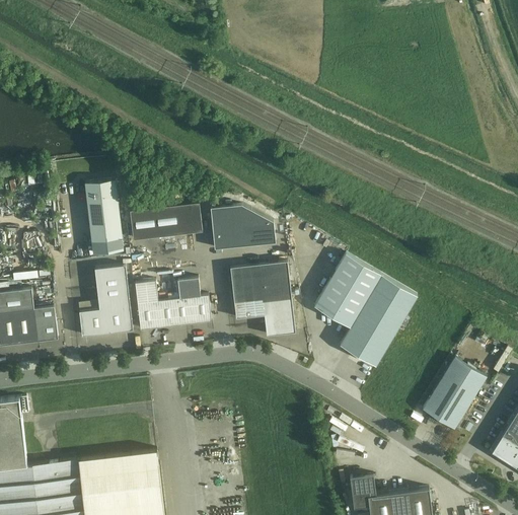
[(115,180),(84,185),(92,254),(123,251),(115,180)]
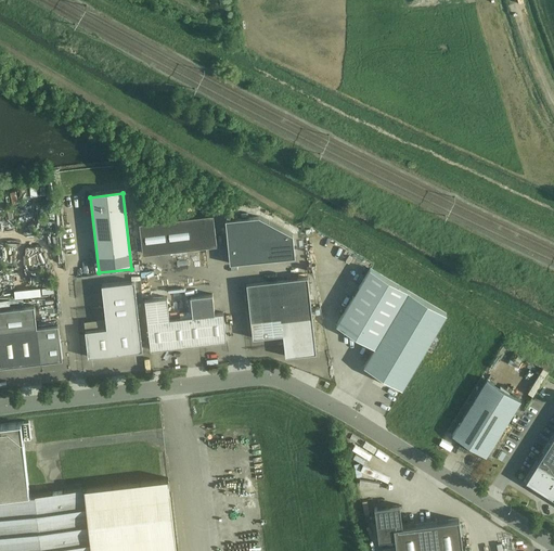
[(142,257),(216,248),(213,218),(138,227),(142,257)]
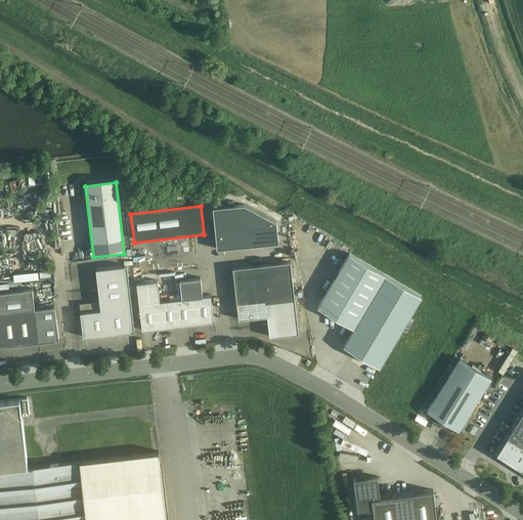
[(216,253),(277,247),(275,225),(244,209),(211,212),(216,253)]
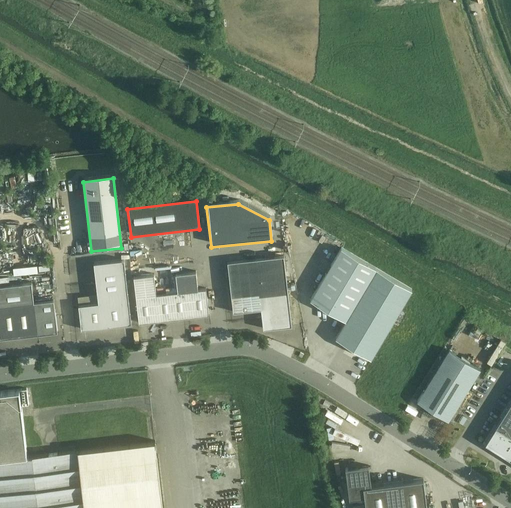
[(341,250),(310,302),(345,323),(376,271),(341,250)]
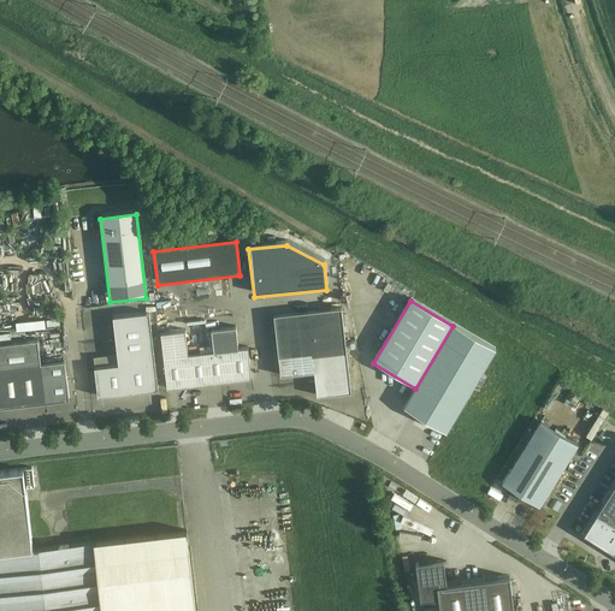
[(341,312),(306,315),(272,319),(279,379),(313,375),(314,387),(315,399),(350,396),(341,312)]
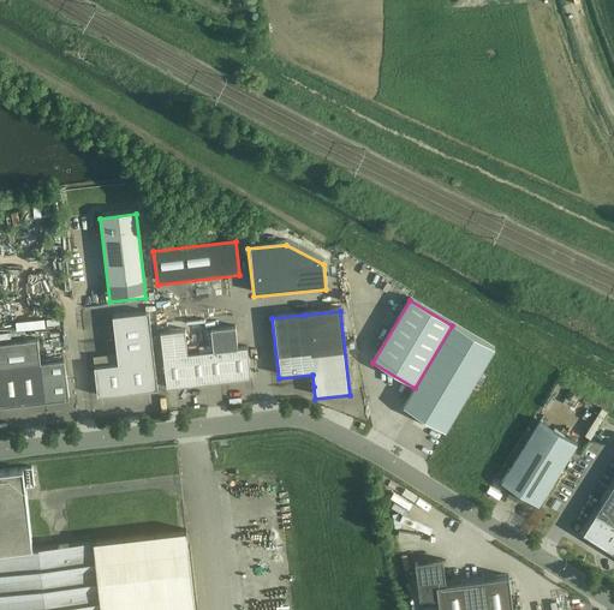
[(112,320),(114,344),(117,368),(93,370),(96,400),(156,393),(148,316),(112,320)]
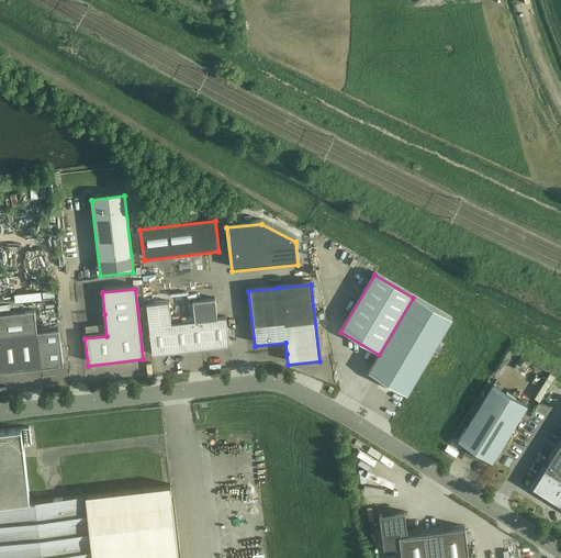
[(451,321),(413,298),(379,355),(368,375),(406,398),(451,321)]
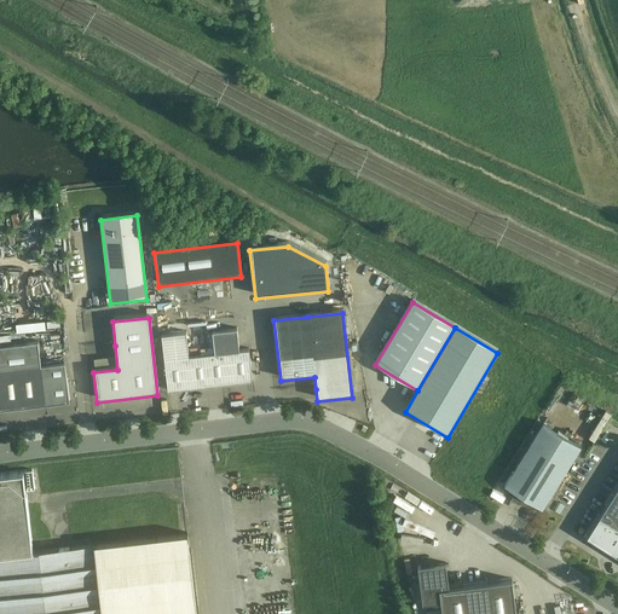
[(185,336),(161,339),(167,395),(252,384),(248,353),(238,354),(236,332),(212,335),(214,357),(188,360),(185,336)]
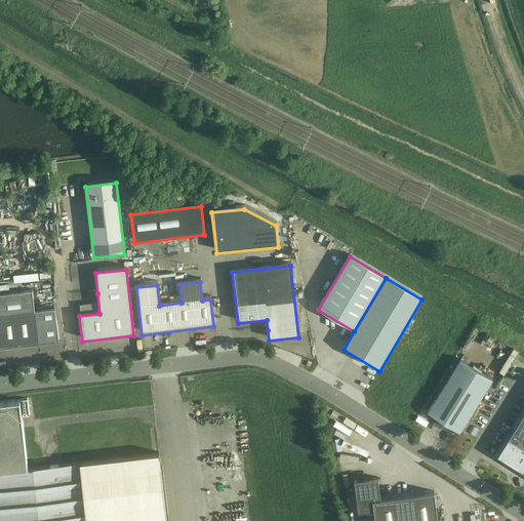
[(0,351),(57,344),(56,327),(54,311),(34,314),(31,293),(0,296),(0,351)]
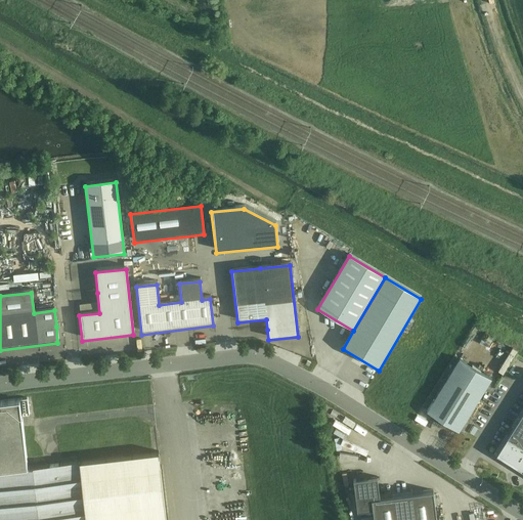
[(458,434),(490,381),(459,361),(426,414),(458,434)]
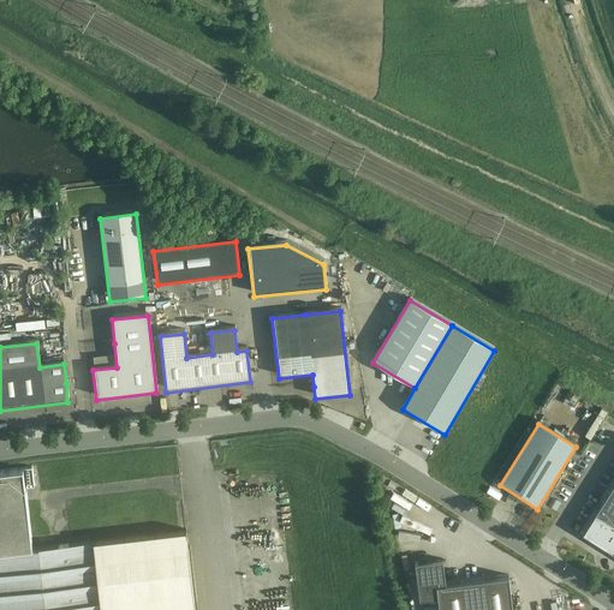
[(195,609),(186,533),(31,551),(24,490),(34,490),(31,471),(0,473),(0,609),(195,609)]
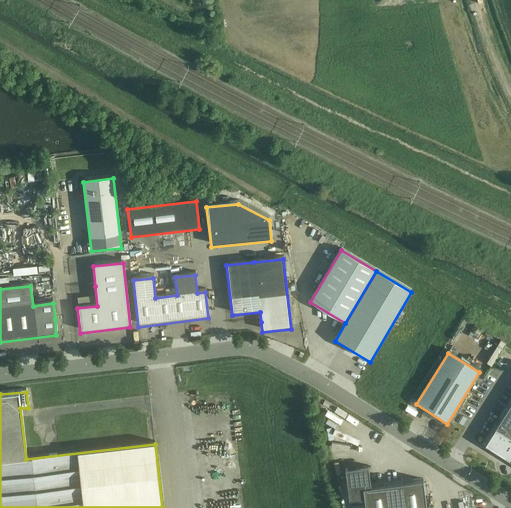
[(510,404),(484,447),(510,463),(510,404)]
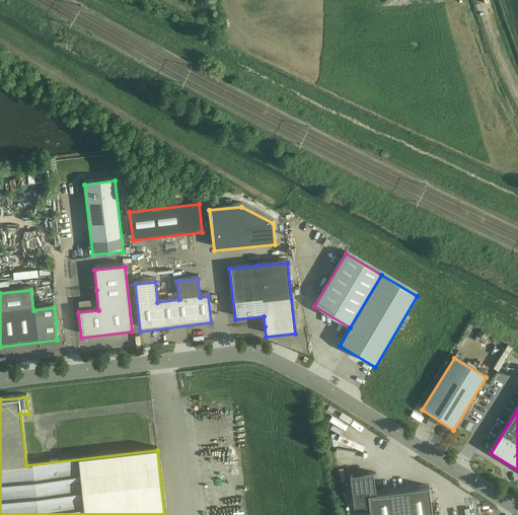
[(350,479),(353,506),(369,504),(370,514),(431,514),(428,490),(374,496),(372,474),(350,479)]
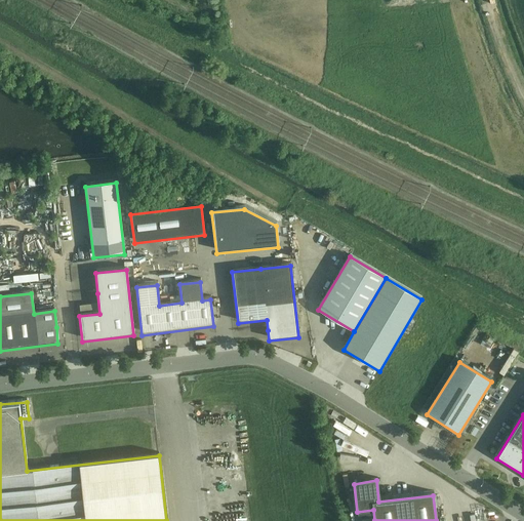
All buildings are outlined.
